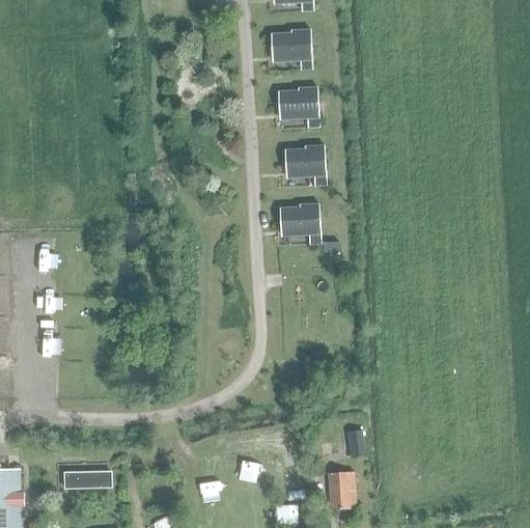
[(311,58),(309,30),(290,30),(290,33),(270,34),(271,55),(281,54),(282,60),(311,58)]
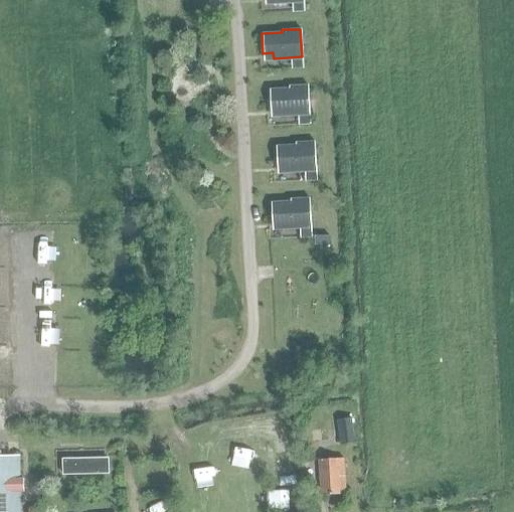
[(280,109),(280,114),(308,113),(307,84),(289,86),(289,88),(269,89),(270,109),(280,109)]
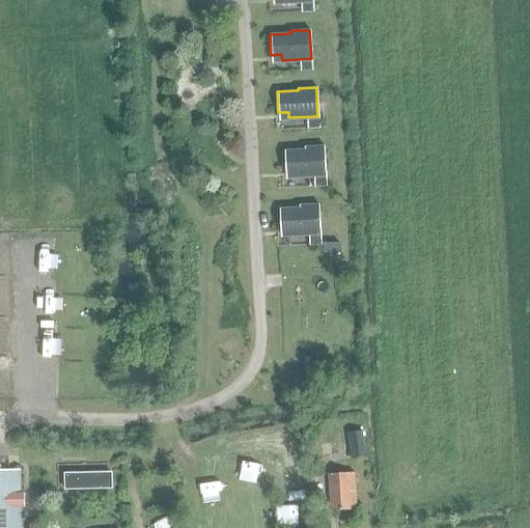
[(295,170),(296,175),(325,174),(323,145),(304,146),(304,148),(283,149),(284,170),(295,170)]
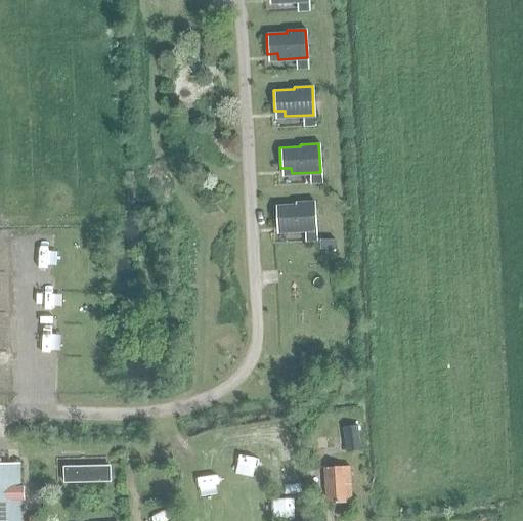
[(286,231),(314,230),(313,202),(295,202),(295,205),(274,206),(275,226),(286,225),(286,231)]
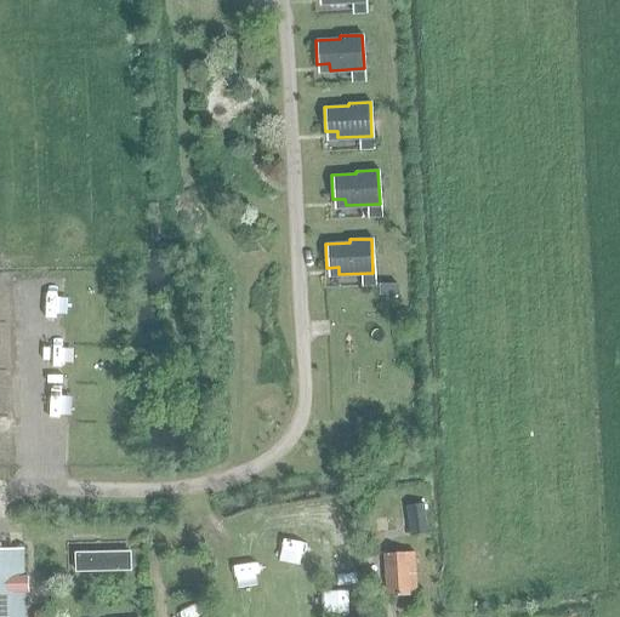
[(394,296),(396,283),(379,283),(377,295),(394,296)]
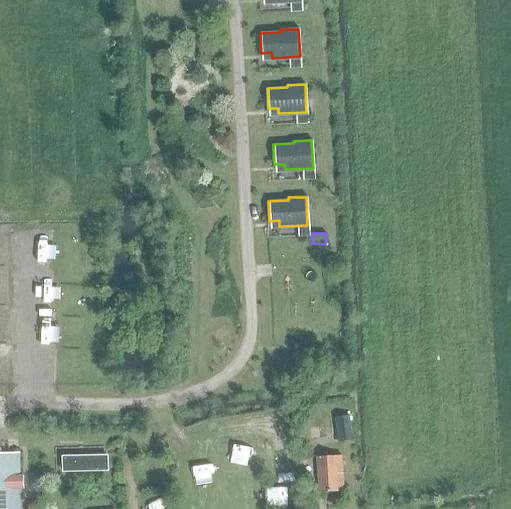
[(333,411),(337,439),(353,437),(349,408),(333,411)]
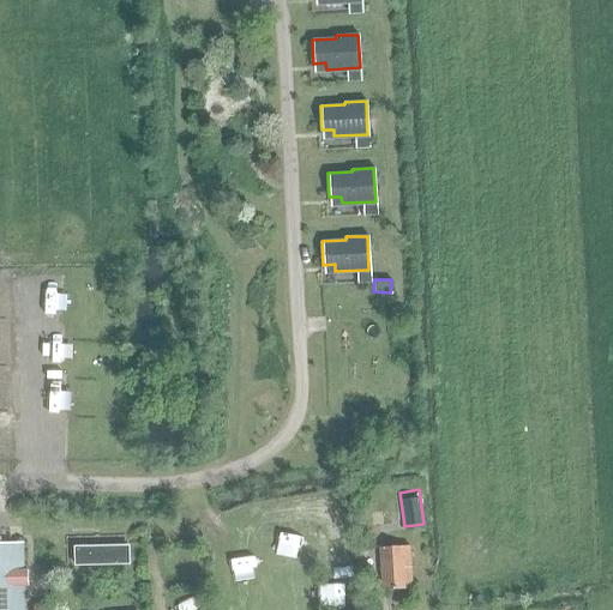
[(124,530),(89,531),(88,541),(72,542),(73,562),(130,561),(130,539),(122,539),(124,530)]
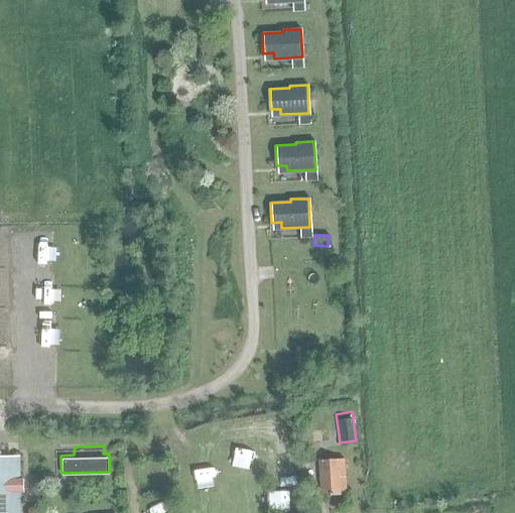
[(0,512),(18,512),(18,492),(22,491),(22,479),(18,479),(17,456),(16,456),(0,456),(0,512)]
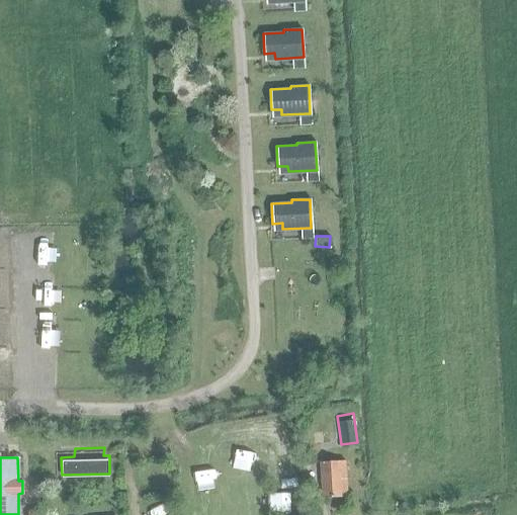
[(320,460),(322,497),(346,495),(344,459),(320,460)]
